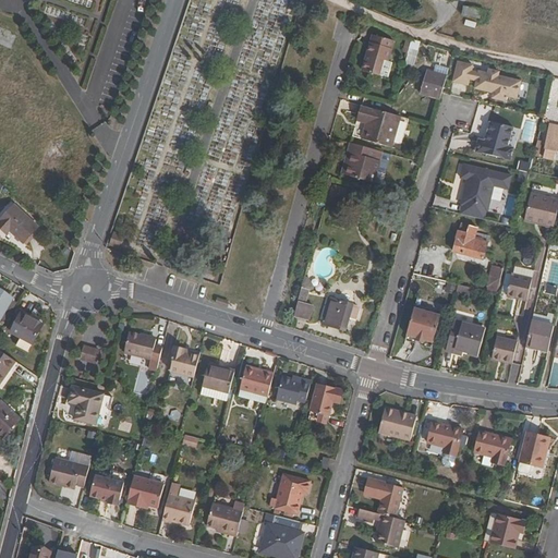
[(464,12),(461,22),(478,27),(481,17),(464,12)]
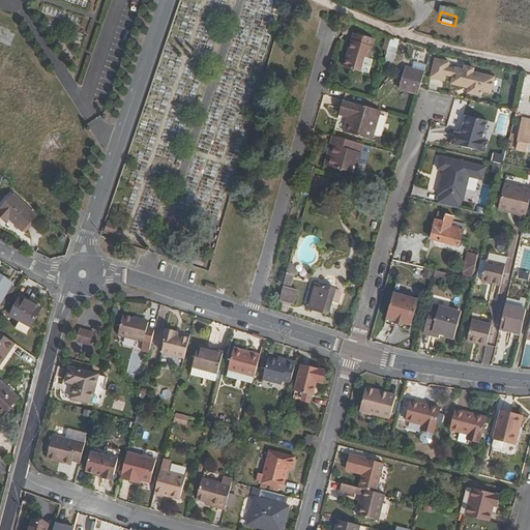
[(374,33),(354,27),(344,61),(359,65),(364,51),(369,52),(374,33)]
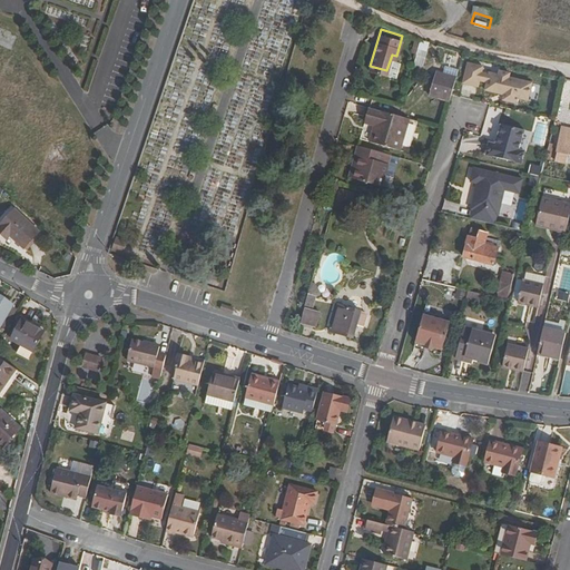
[(425,68),(433,42),(423,40),(416,66),(425,68)]
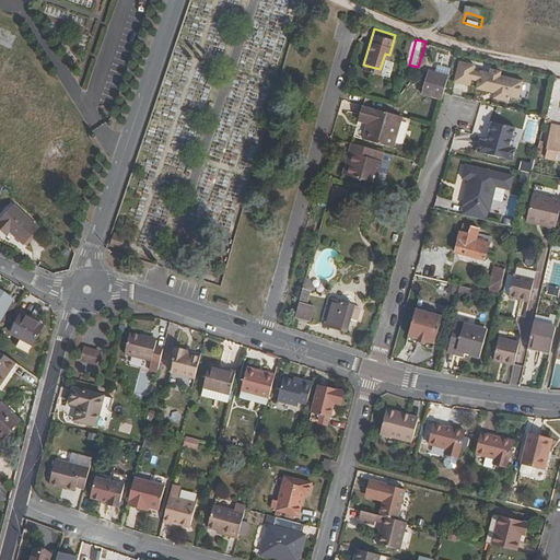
[(457,57),(453,77),(468,80),(469,74),(477,76),(475,83),(494,88),(492,93),(505,96),(508,91),(517,93),(521,76),(498,70),(499,67),(489,63),(488,68),(479,66),(479,68),(471,66),(473,60),(457,57)]
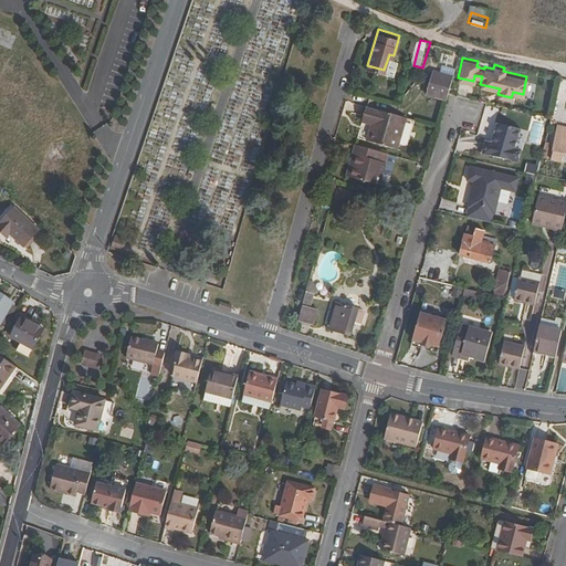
[(451,74),(431,69),(425,92),(444,97),(451,74)]
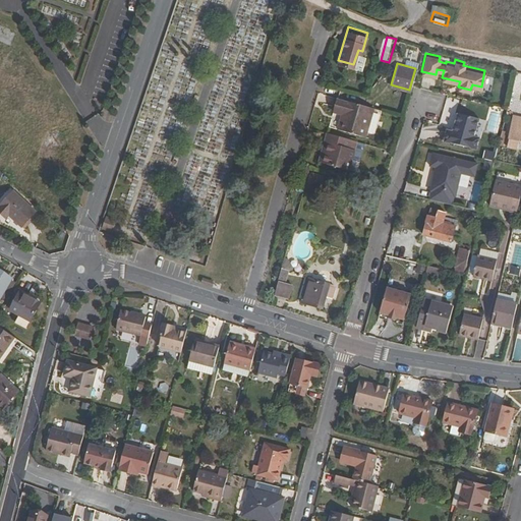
[(372,104),(337,94),(333,107),(342,110),(338,125),(363,132),(372,104)]
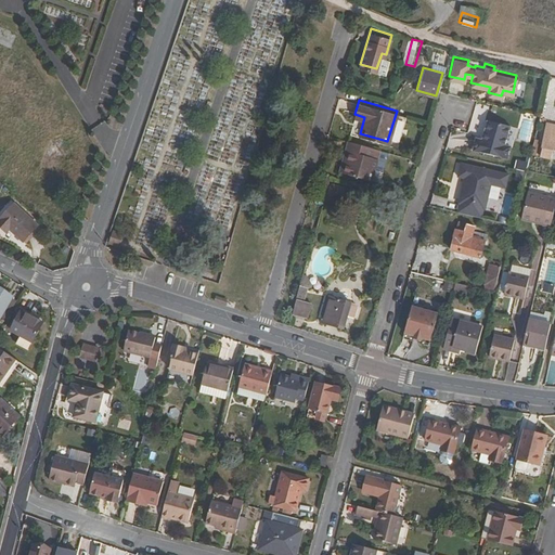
[(476,134),(472,146),(506,154),(510,142),(503,141),(508,121),(487,116),(481,136),(476,134)]
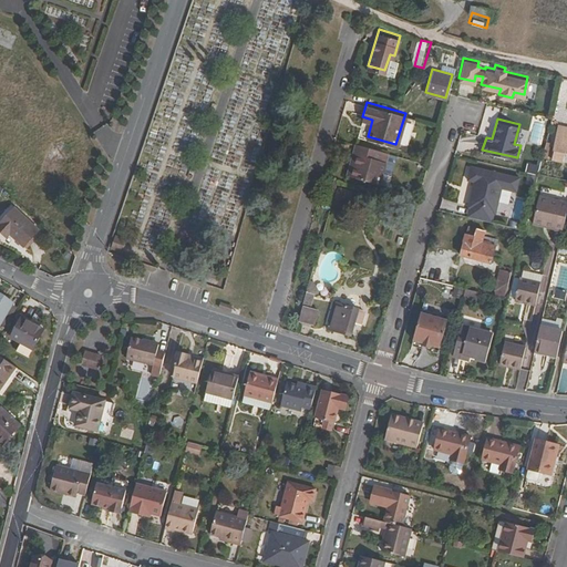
[(566,125),(558,123),(552,155),(566,158),(566,125)]
